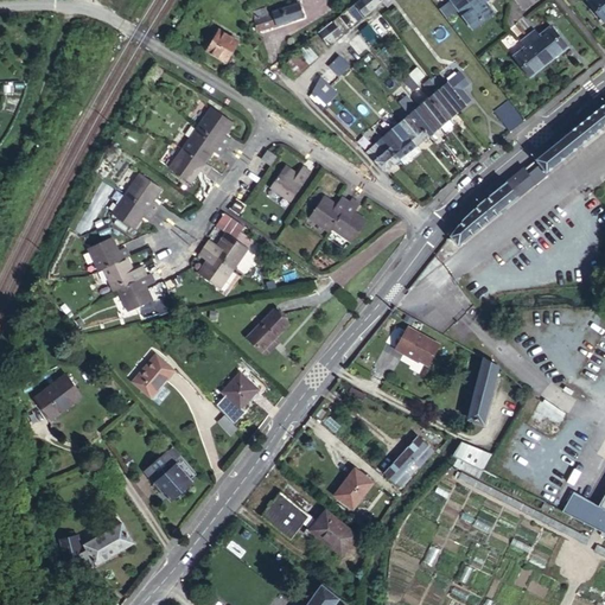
[(361,0),(355,4),(364,17),(370,12),(361,0)]
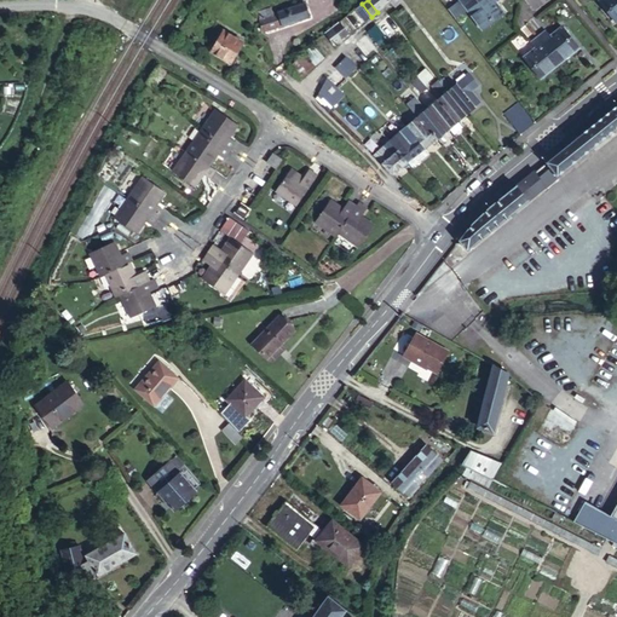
[(368,0),(378,12),(384,7),(378,0),(368,0)]
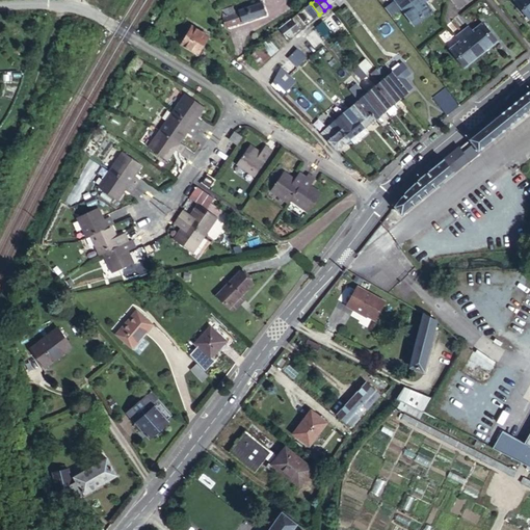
[(391,0),(400,11),(415,0),(391,0)]
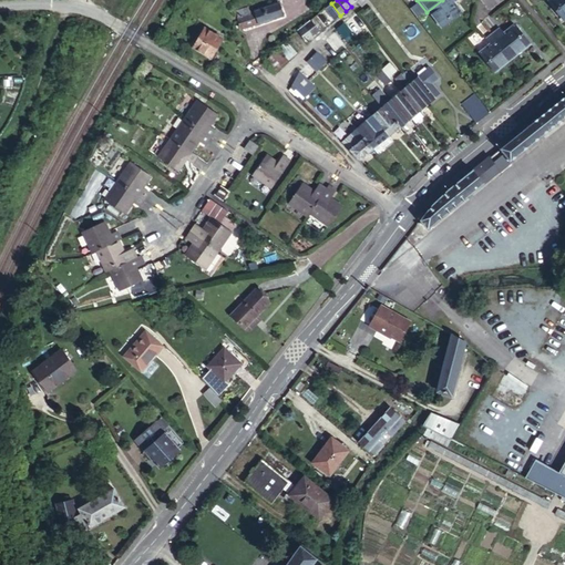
[(442,0),(427,12),(440,28),(458,12),(451,4),(456,0),(442,0)]
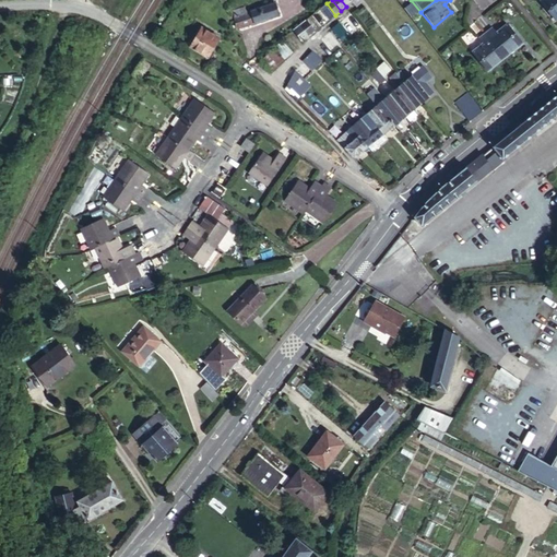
[(556,20),(556,19),(556,0),(542,0),(541,1),(556,20)]
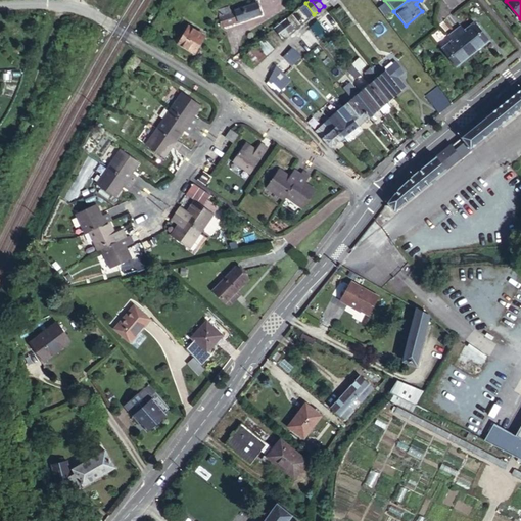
[(262,15),(256,2),(234,10),(234,12),(235,15),(237,21),(238,24),(262,15)]
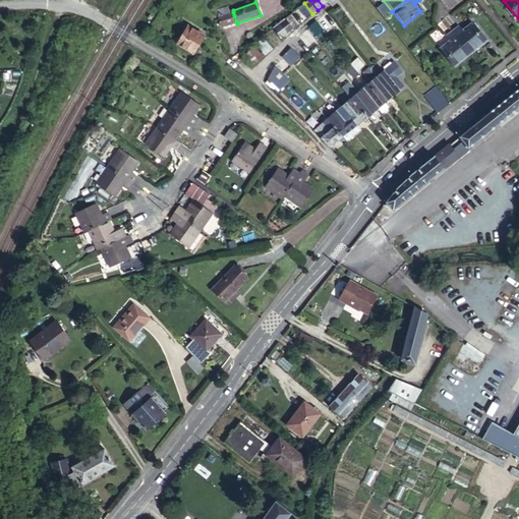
[(298,7),(307,18),(312,14),(304,3),(298,7)]
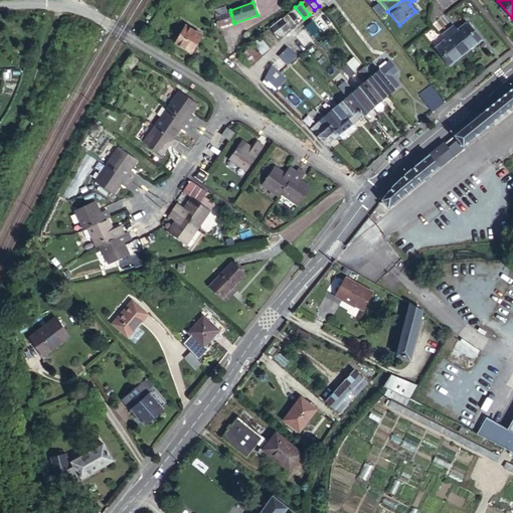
[(223,7),(216,10),(222,25),(233,21),(231,15),(227,17),(226,14),(223,7)]
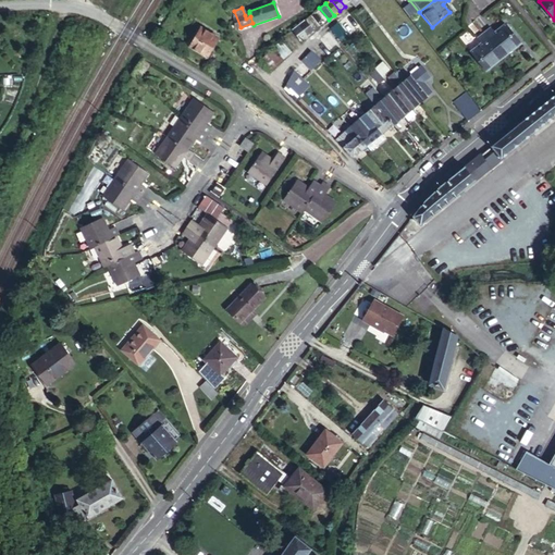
[(177,15),(171,11),(158,33),(164,36),(177,15)]
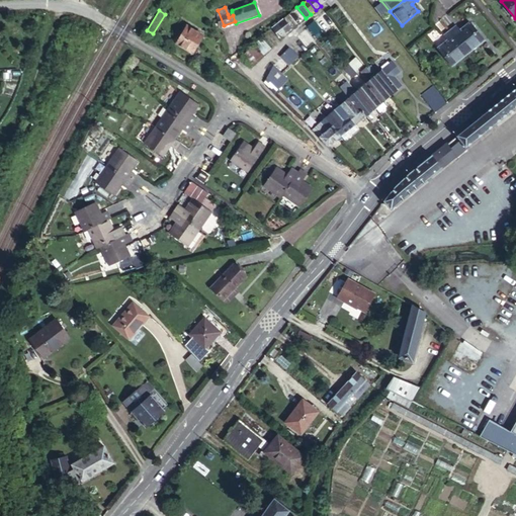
[(333,26),(323,14),(319,16),(329,30),(333,26)]
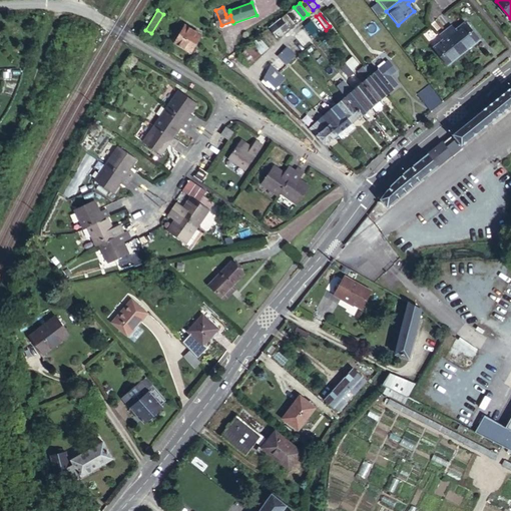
[(326,30),(316,16),(313,19),(323,32),(326,30)]
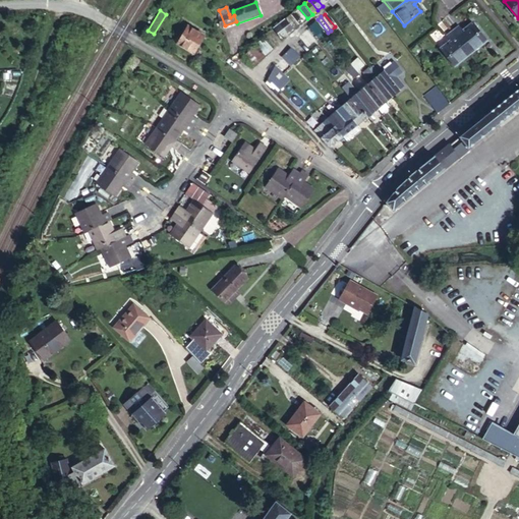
[(285,18),(274,26),(276,30),(282,38),(293,29),(285,18)]
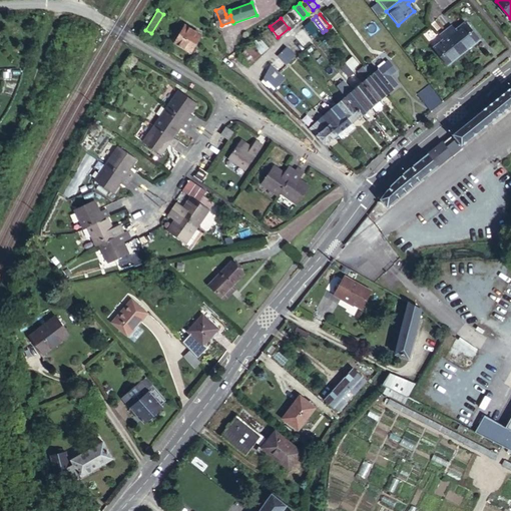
[(312,32),(317,27),(312,21),(307,26),(312,32)]
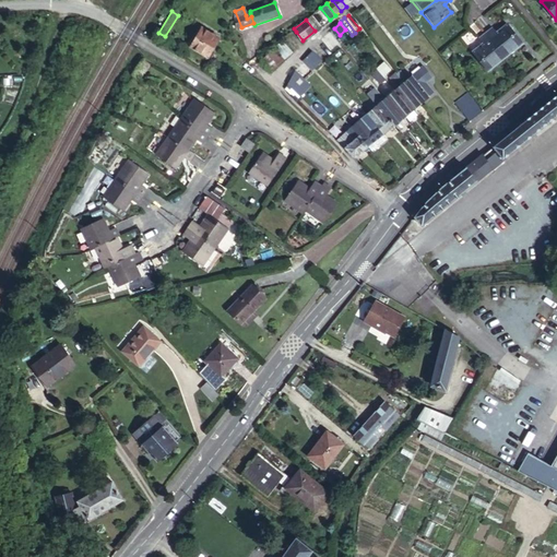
[(485,34),(505,58),(521,44),(507,26),(498,33),(493,27),(485,34)]
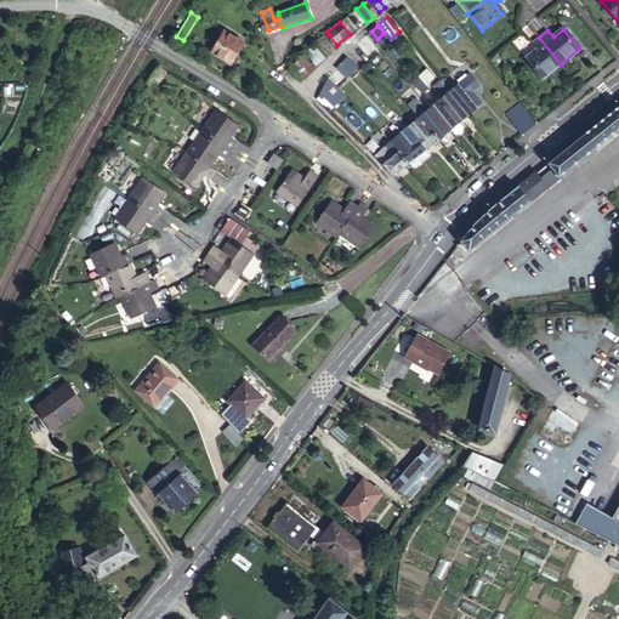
[(231,63),(243,43),(223,30),(210,51),(231,63)]
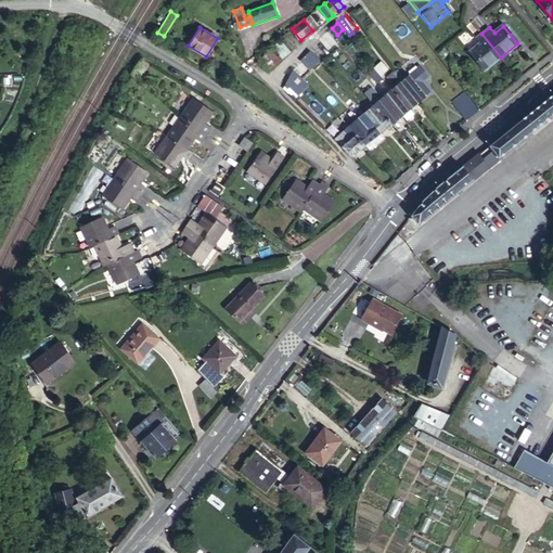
[(331,48),(336,43),(326,31),(321,37),(331,48)]
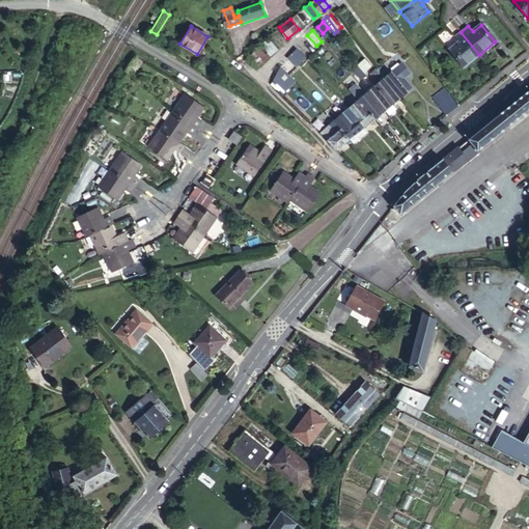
[(464,67),(479,55),(461,32),(453,38),(458,44),(450,50),(464,67)]
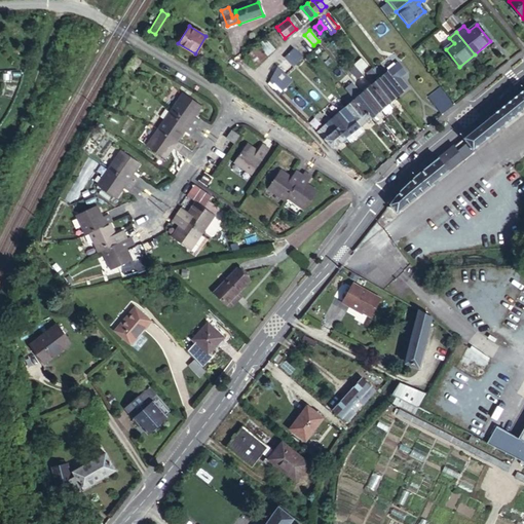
[(267,53),(273,48),(266,40),(261,45),(267,53)]
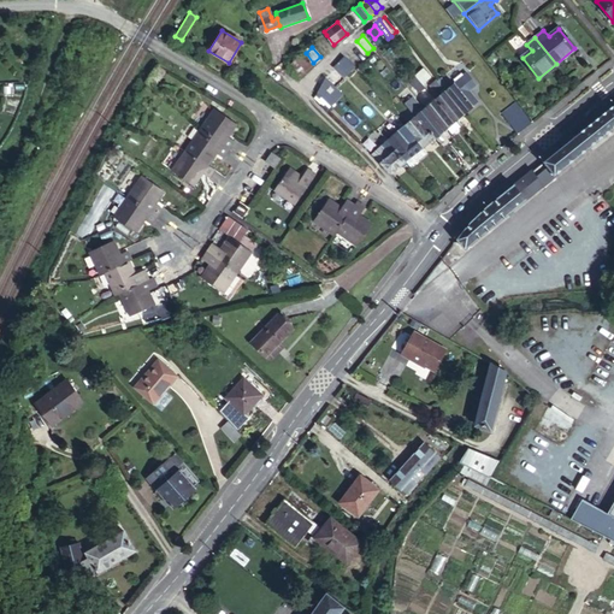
[(342,52),(331,64),(342,75),(353,63),(342,52)]
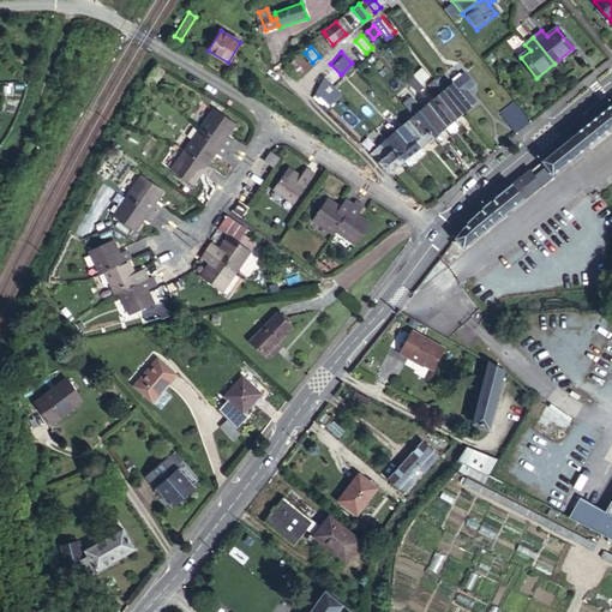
[(297,75),(310,64),(301,54),(288,65),(297,75)]
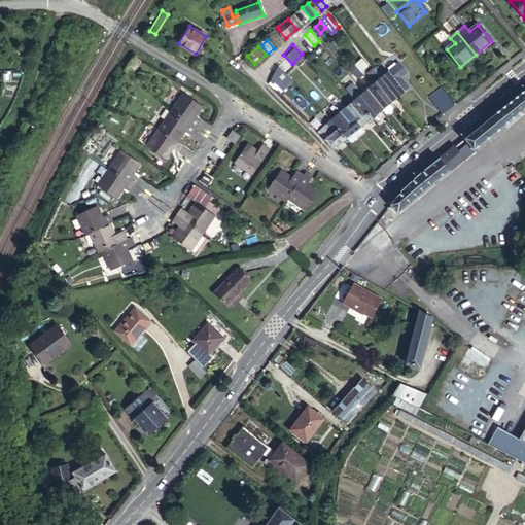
[(273,82),(283,73),(270,60),(261,72),(273,82)]
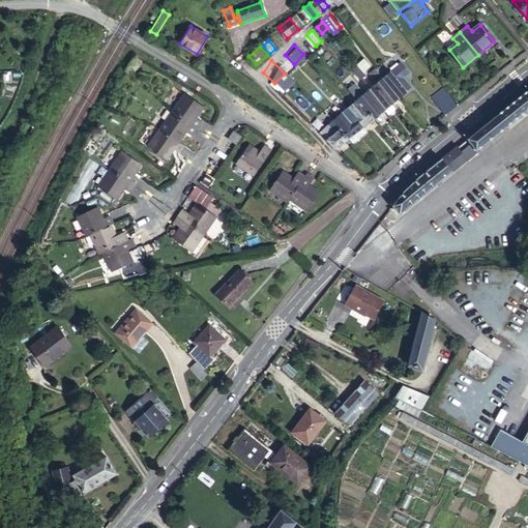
[(360,63),(365,70),(371,66),(365,60),(360,63)]
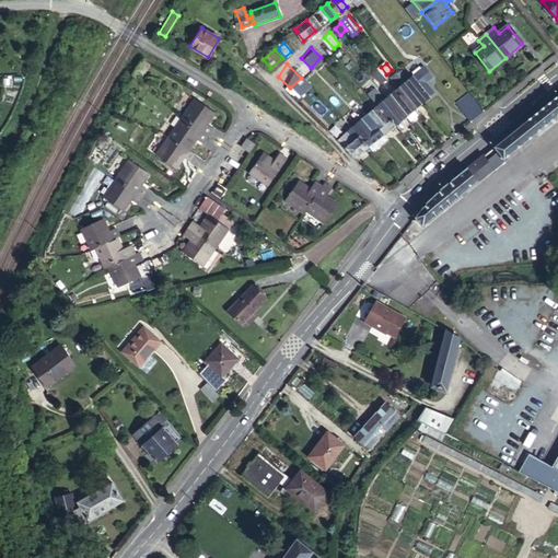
[(404,82),(420,102),(432,91),(425,82),(431,77),(422,67),(404,82)]
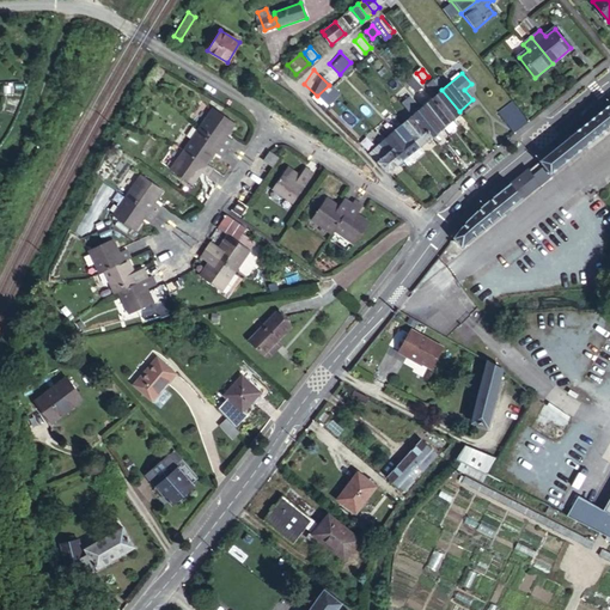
[(414,90),(420,86),(413,77),(407,81),(414,90)]
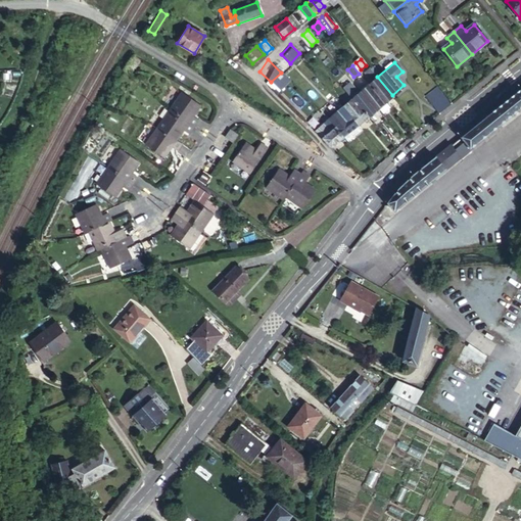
[(365,73),(371,82),(377,77),(370,67),(365,73)]
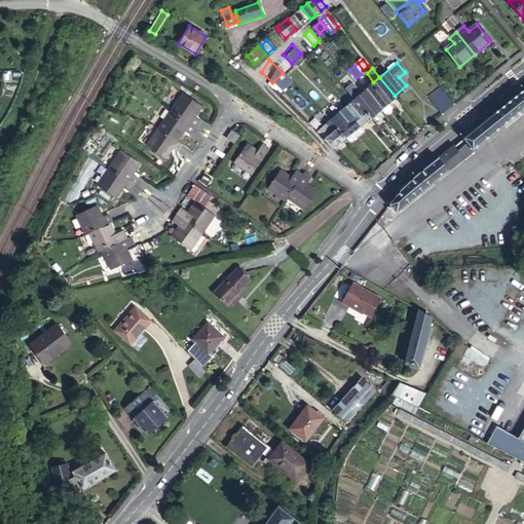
[(344,84),(349,79),(345,74),(339,78),(344,84)]
